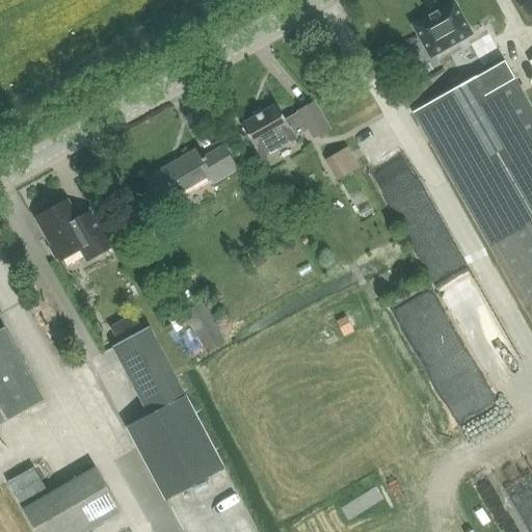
[(454,2),(413,26),(430,57),(472,34),(454,2)]
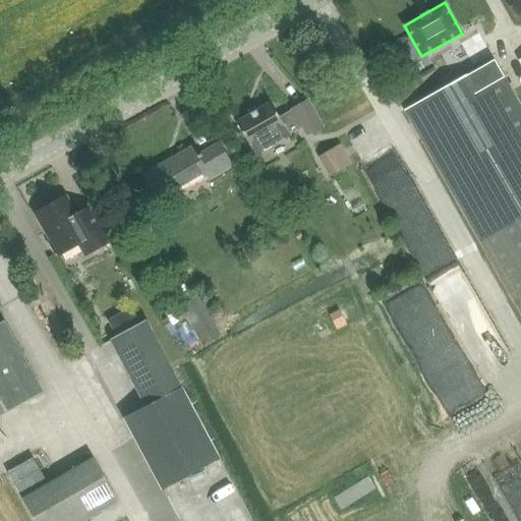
[(520,109),(493,60),(404,112),(520,314),(520,109)]
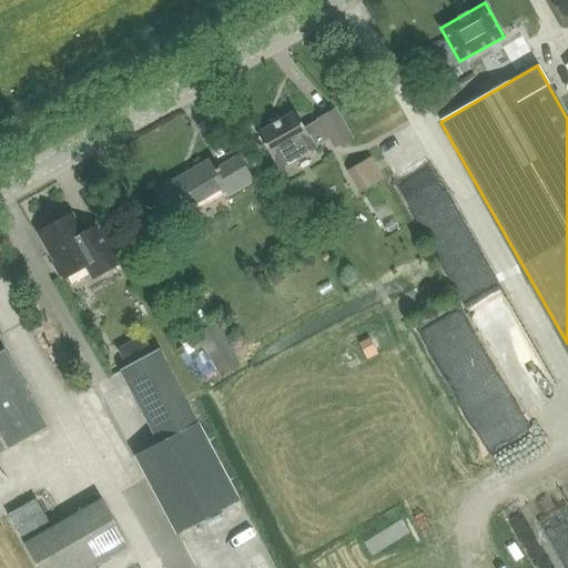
[(316,149),(315,148),(330,140),(335,149),(353,140),(336,110),(318,120),(318,121),(305,129),(295,112),(257,134),(272,159),(273,159),(280,170),(316,149)]
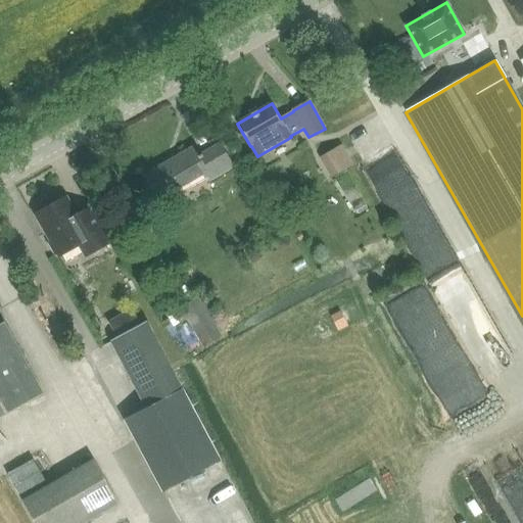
[(144,178),(159,204),(208,177),(210,181),(233,168),(221,145),(197,158),(192,150),(144,178)]
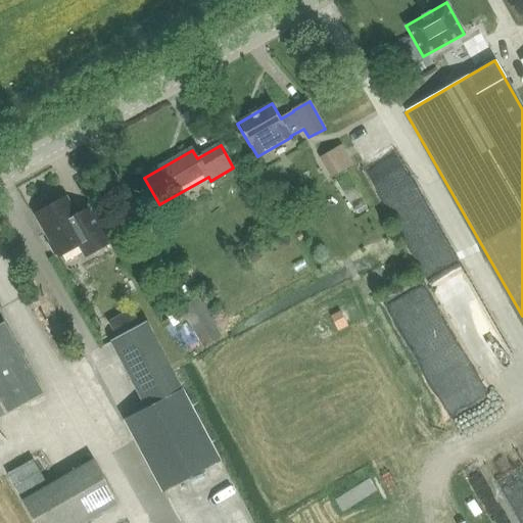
[(48,242),(55,254),(55,255),(58,253),(60,255),(80,244),(87,256),(109,244),(89,208),(75,217),(65,198),(57,202),(53,201),(46,205),(44,209),(37,214),(51,241),(48,242)]
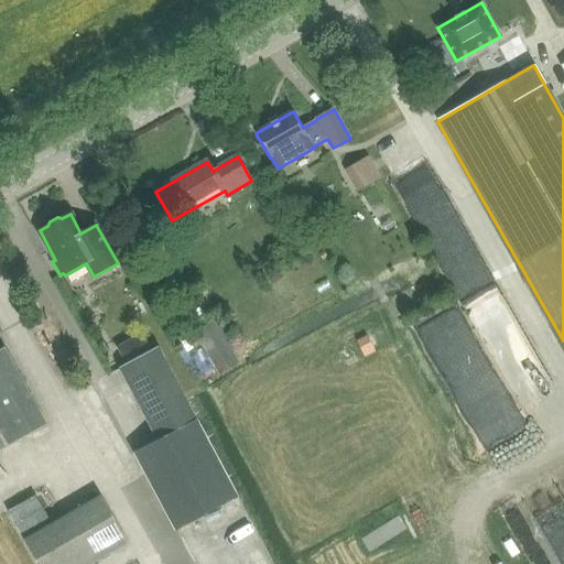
[(452,273),(475,272),(475,260),(452,261),(452,273)]
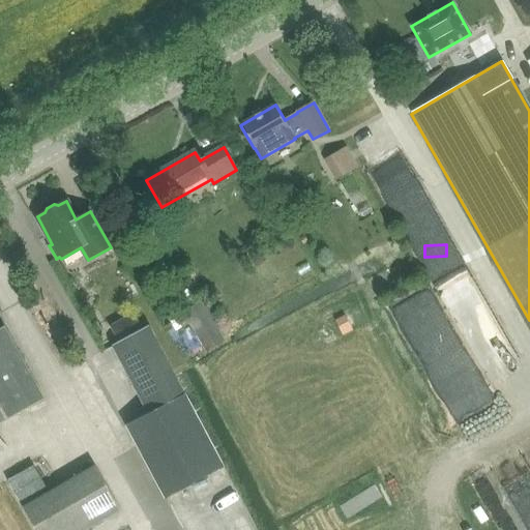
[(517,366),(491,302),(483,305),(475,284),(450,294),(486,379),(517,366)]
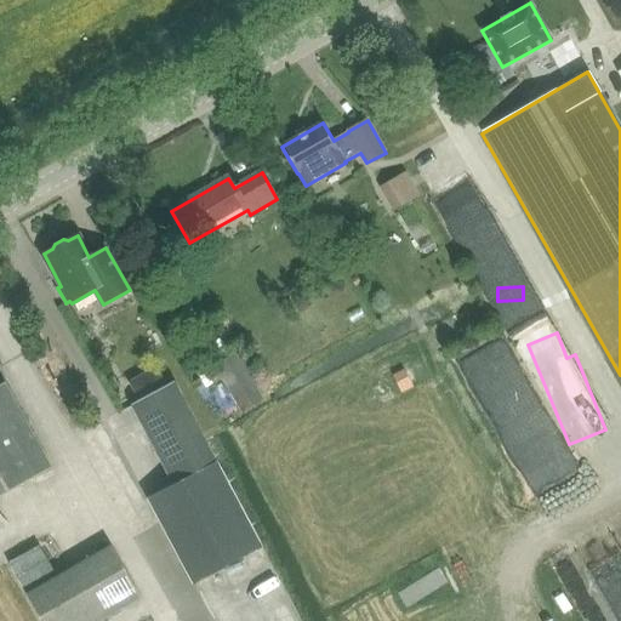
[(215,369),(243,415),(263,403),(235,357),(215,369)]
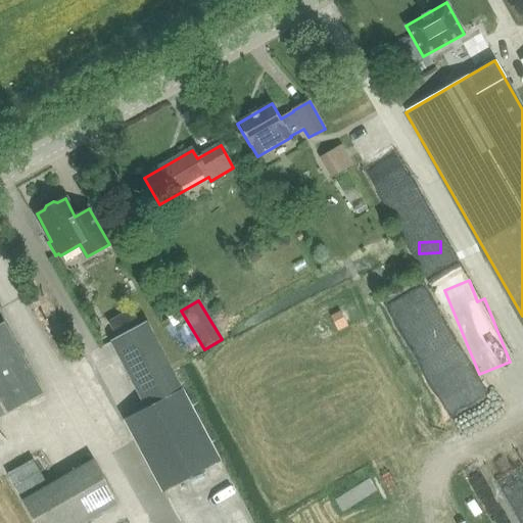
[(0,323),(0,417),(43,394),(4,322),(0,323)]
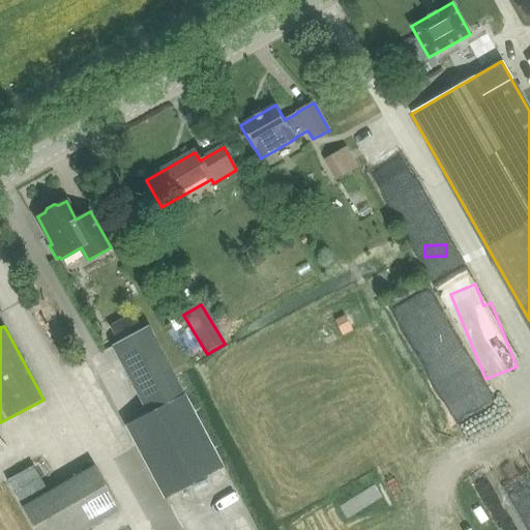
[(148,327),(110,347),(147,413),(184,394),(148,327)]
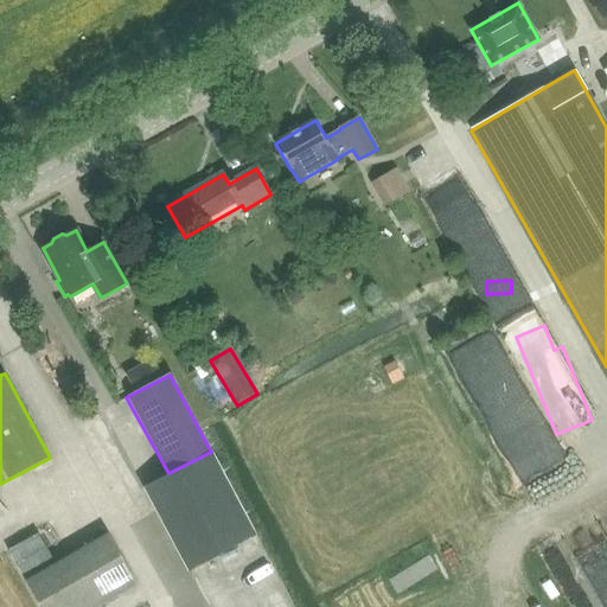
[(168,473),(145,485),(189,570),(256,536),(211,452),(168,473)]
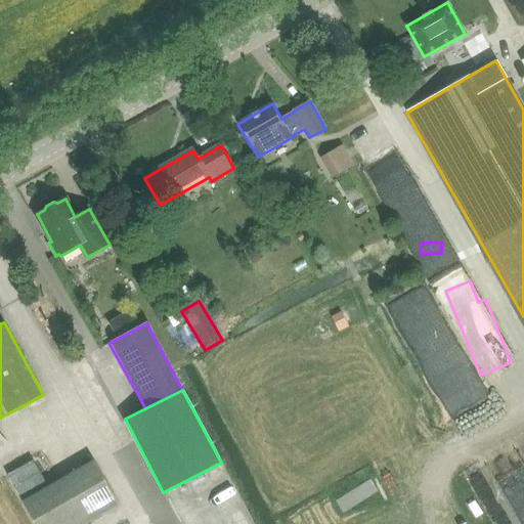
[(23,501),(35,523),(87,523),(119,506),(92,461),(23,501)]
